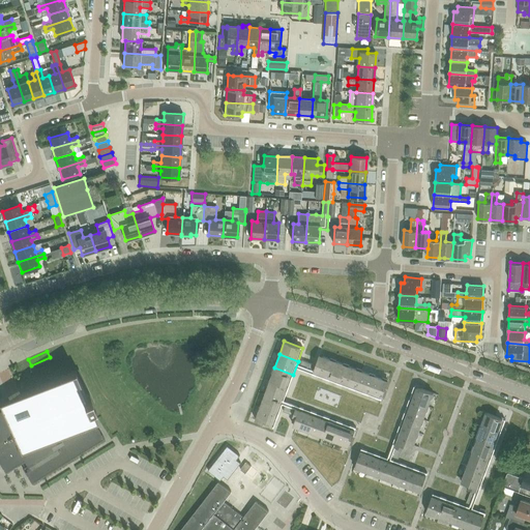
[(314,371),(313,374),(316,375),(323,356),(319,355),(314,371)]
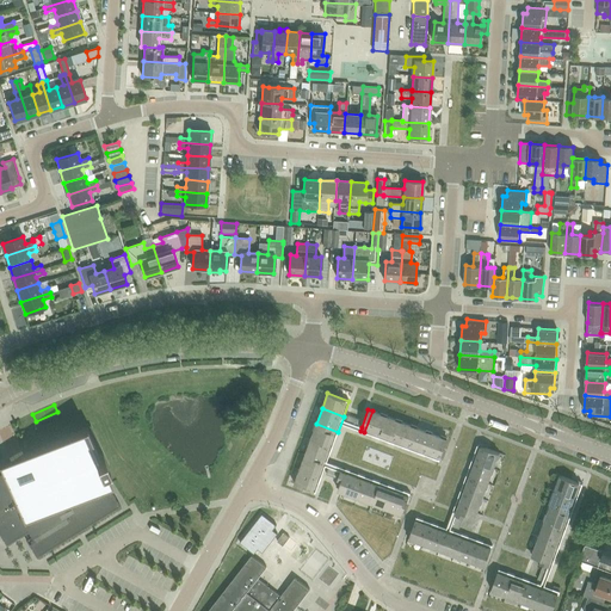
[(388,417),(372,411),(364,432),(380,438),(388,417)]
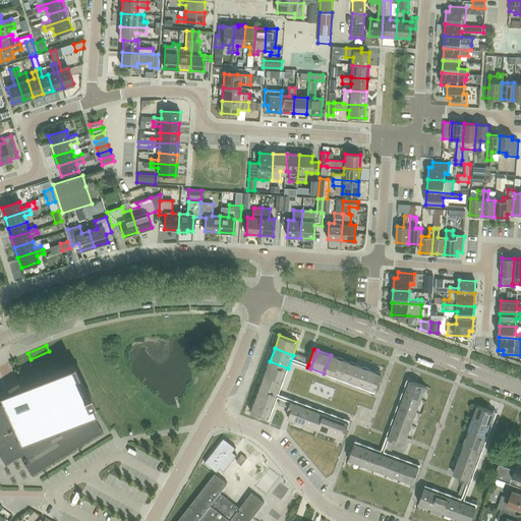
[(294,362),(304,365),(307,358),(296,354),(294,362)]
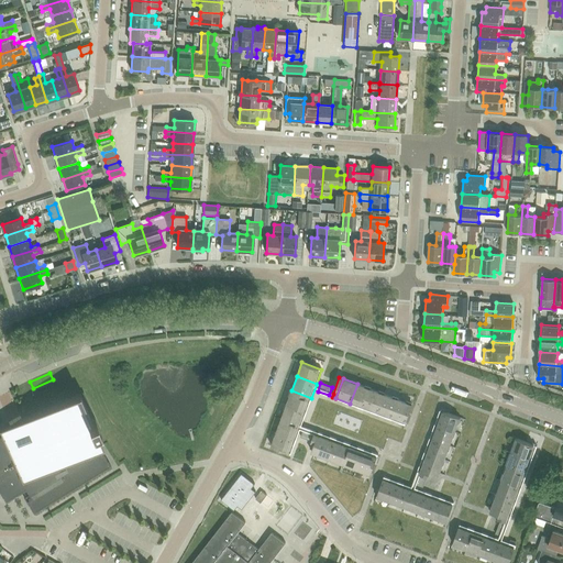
[(371,388),(357,384),(350,404),(364,408),(371,388)]
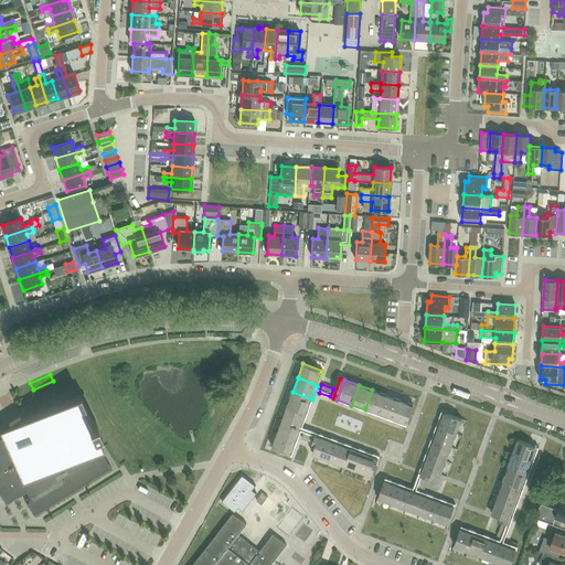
[(21,386),(10,393),(14,400),(25,393),(21,386)]
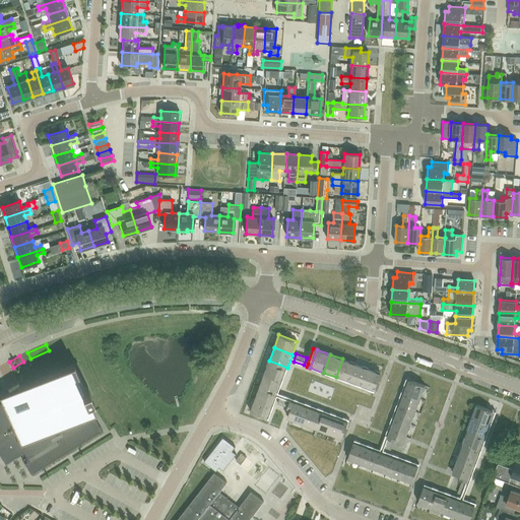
[(355,364),(342,359),(336,377),(348,382),(355,364)]
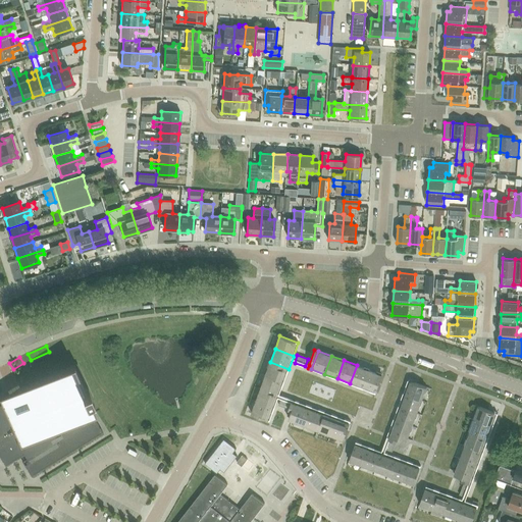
[(289,369),(270,362),(265,375),(283,381),(289,369)]
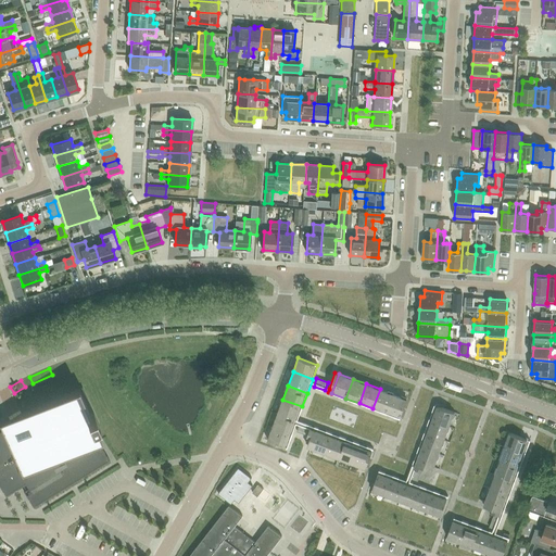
[(1,430),(0,431),(0,487),(5,496),(25,484),(27,489),(23,491),(33,507),(110,460),(99,444),(96,447),(92,443),(101,439),(95,427),(99,425),(83,387),(22,414),(22,416),(23,415),(27,425),(25,426),(14,430),(10,431),(8,428),(8,427),(1,430)]
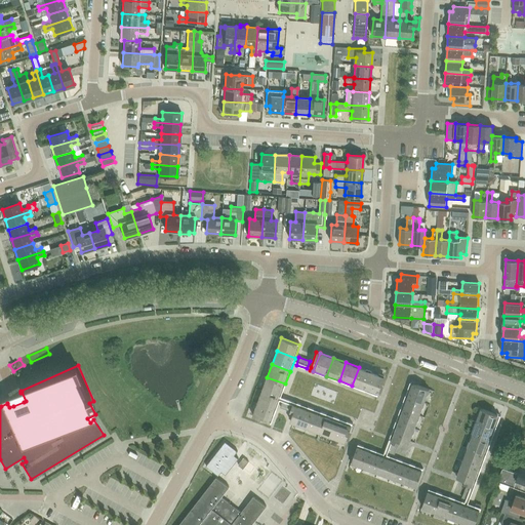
[(359,367),(352,386),(365,391),(371,372),(359,367)]
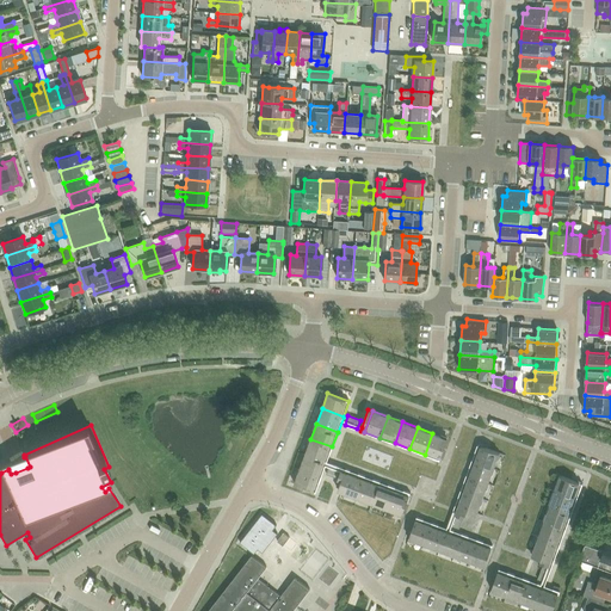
[(448,438),(432,433),(425,455),(439,460),(448,438)]
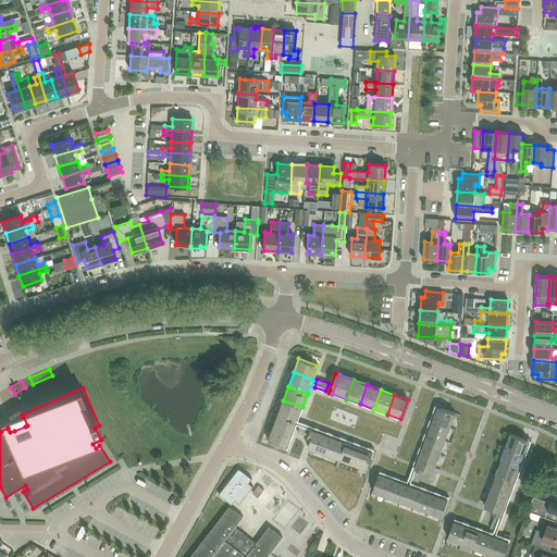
[(283,400),(279,413),(298,421),(302,407),(283,400)]
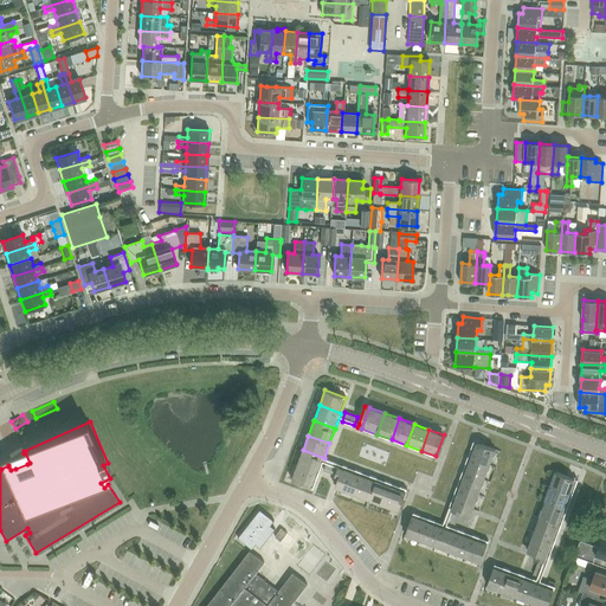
[(474,442),(468,457),(489,465),(495,450),(484,445),(474,442)]
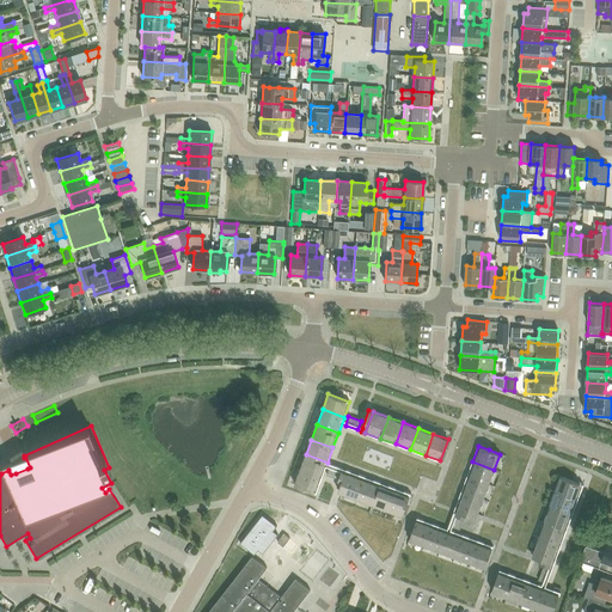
[(306,454),(300,470),(322,478),(328,463),(306,454)]
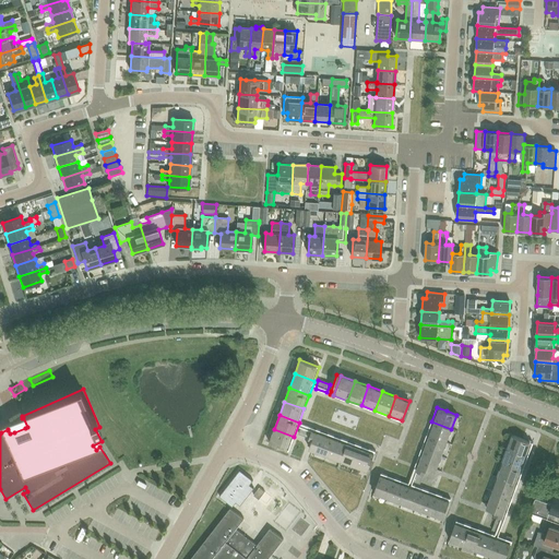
[(431,421),(427,436),(447,442),(451,429),(431,421)]
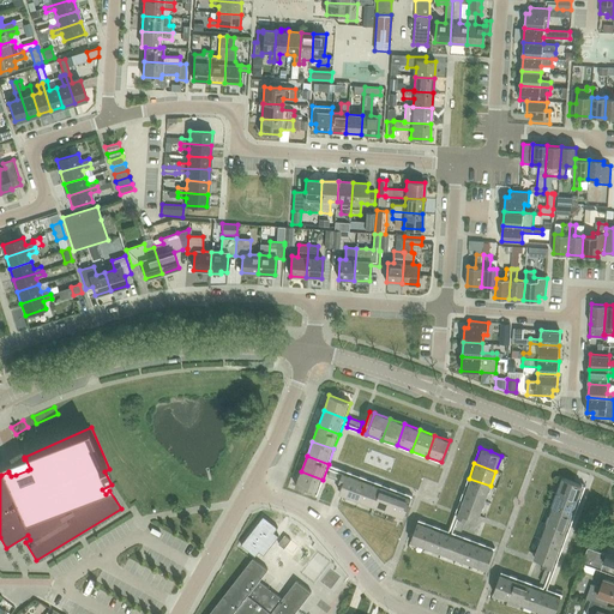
[(404,517),(413,495),(347,471),(344,470),(332,465),(327,476),(339,481),(339,482),(343,483),(339,493),(351,498),(351,499),(357,501),(357,500),(404,517)]
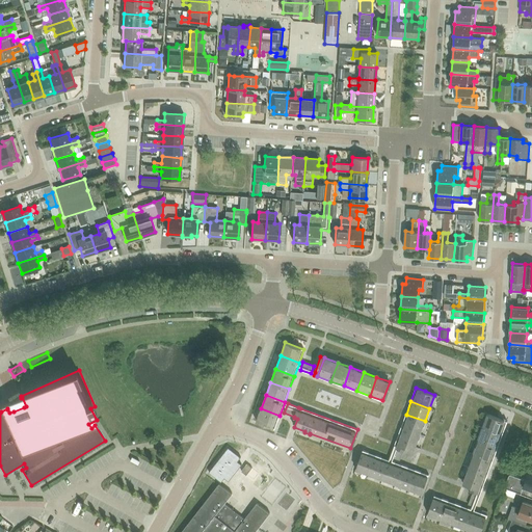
[(280,416),(261,408),(256,422),(274,428),(280,416)]
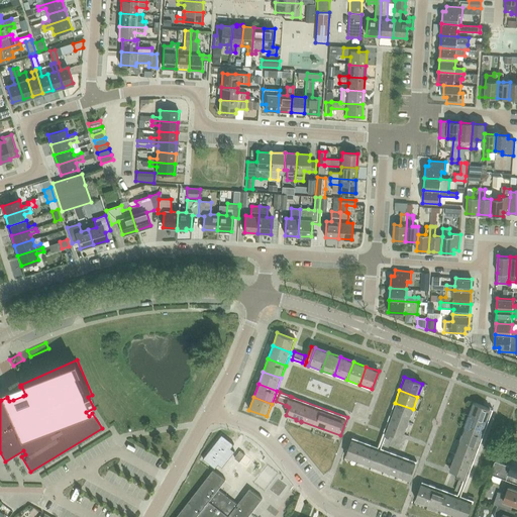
[(413,409),(395,403),(390,415),(408,422),(413,409)]
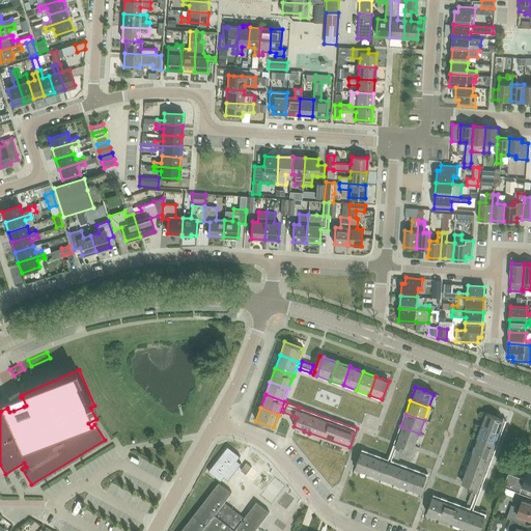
[(482,427),(501,434),(506,420),(496,417),(487,414),(482,427)]
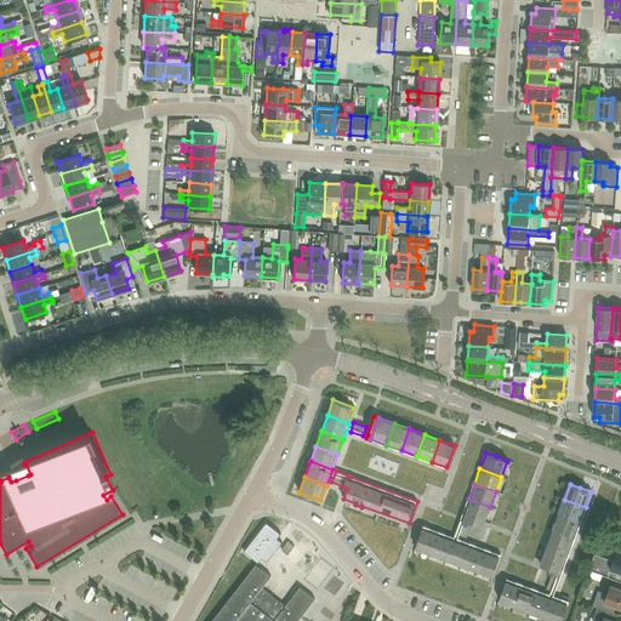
[(472,523),(483,527),(485,522),(490,507),(468,499),(461,518),(472,523)]
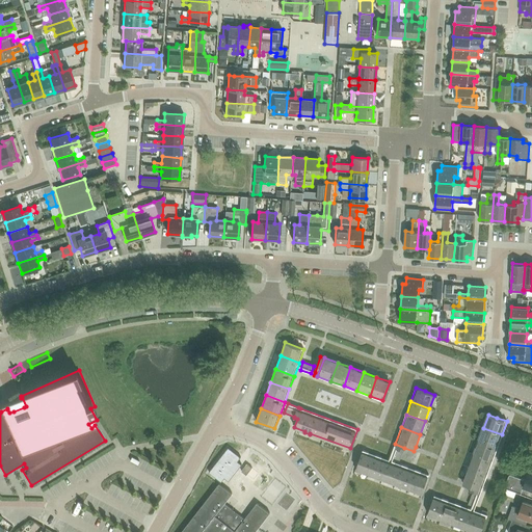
[(483,428),(478,441),(497,448),(502,434),(483,428)]
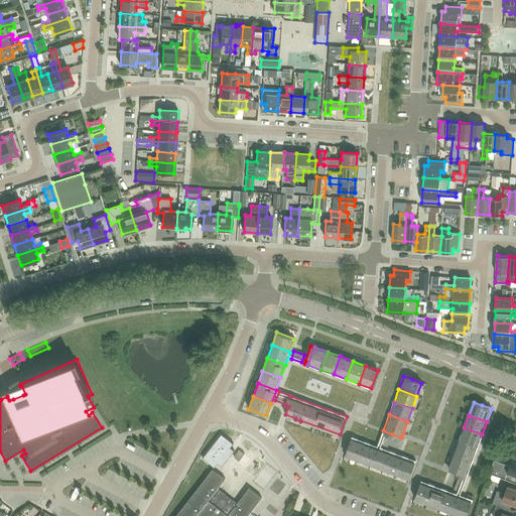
[(482,434),(464,427),(459,440),(477,446),(482,434)]
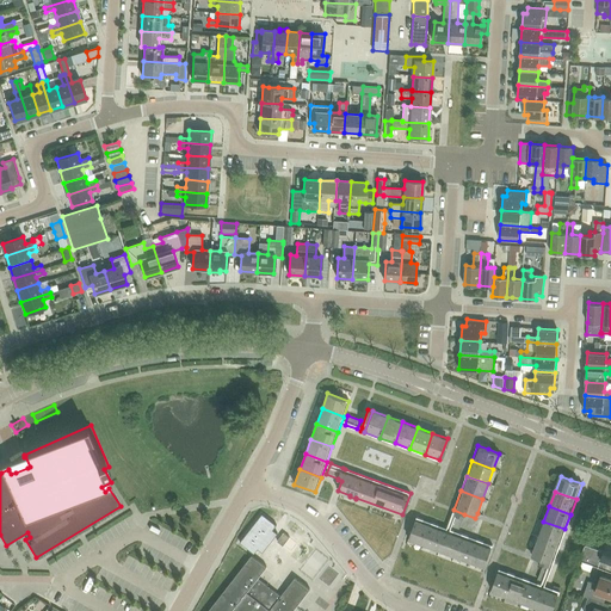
[(448,525),(448,526),(451,528),(458,530),(463,517),(464,514),(454,510),(452,513),(448,525)]
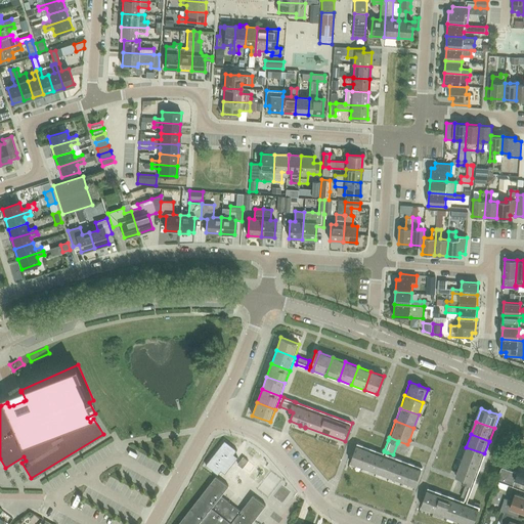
[(224,441),(205,465),(218,475),(221,471),(224,474),(237,457),(233,454),(236,450),(224,441)]
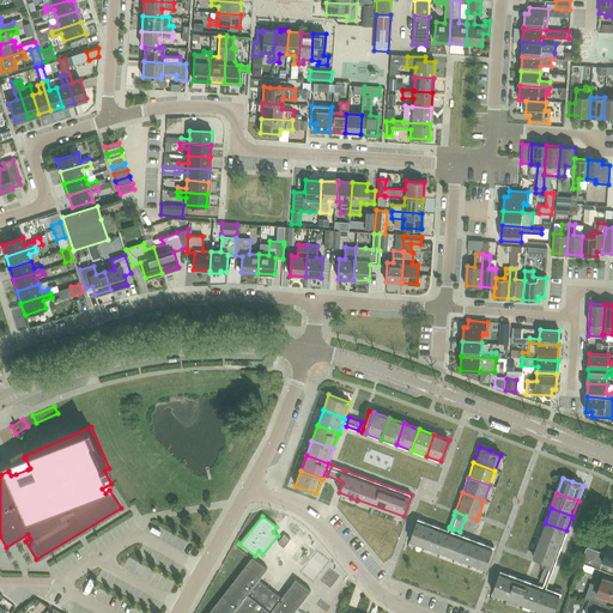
[(486,569),(493,547),(418,520),(410,540),(486,569)]
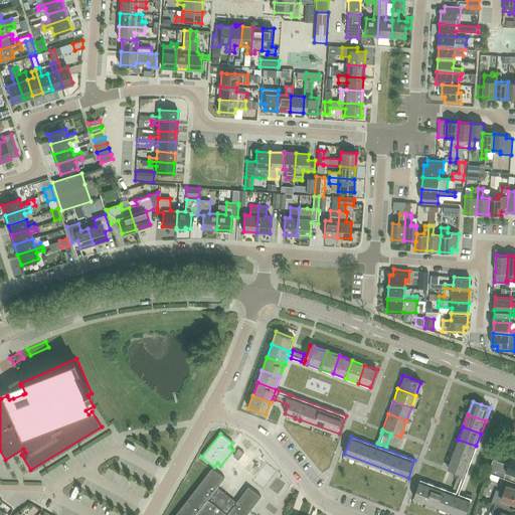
[(458,440),(454,452),(472,459),(476,446),(458,440)]
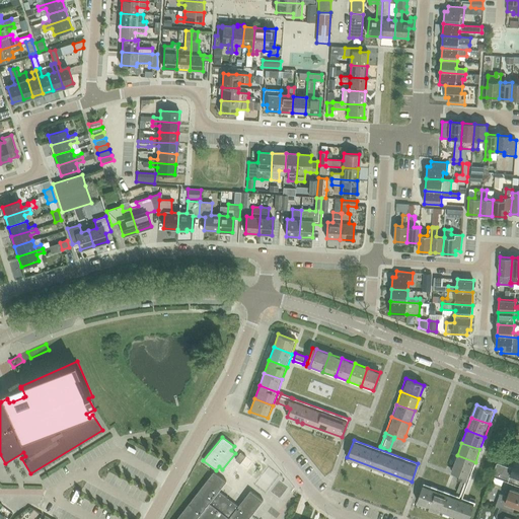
[(245,456),(240,452),(235,460),(240,463),(245,456)]
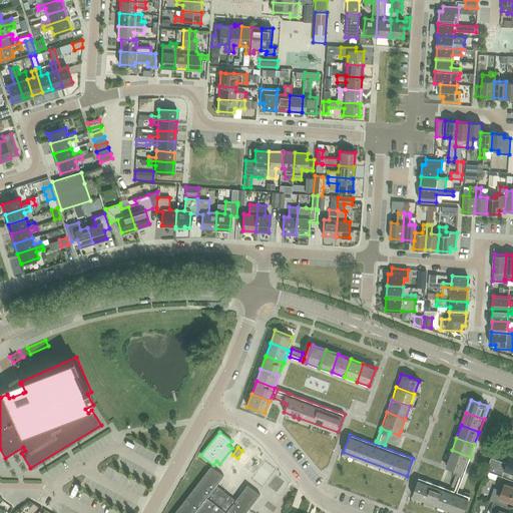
[(452,450),(447,463),(465,470),(470,457),(452,450)]
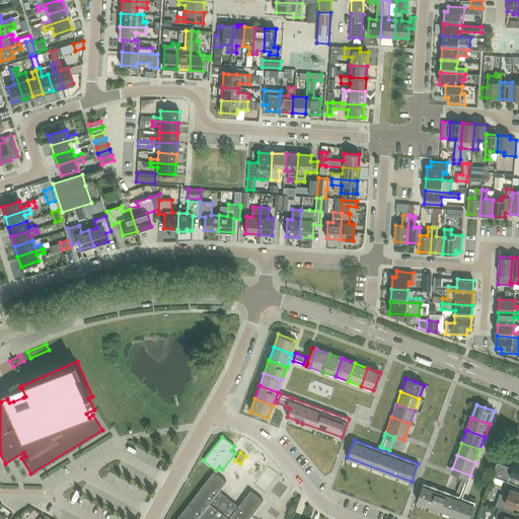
[(495,468),(492,475),(494,476),(496,477),(503,480),(513,484),(516,476),(518,477),(518,460),(516,460),(513,467),(513,468),(497,462),(495,468)]
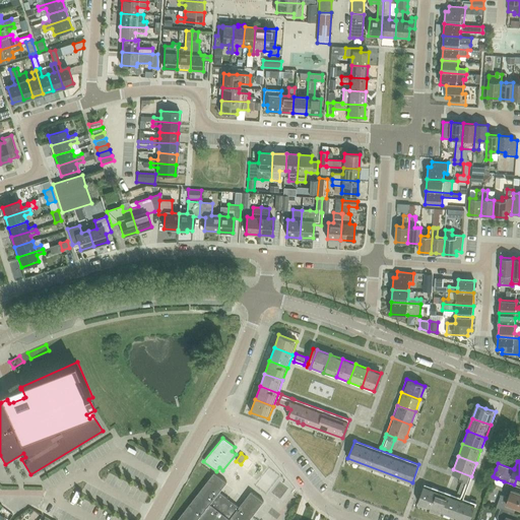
[(457,494),(464,496),(471,476),(453,469),(452,472),(461,476),(460,479),(462,479),(457,494)]
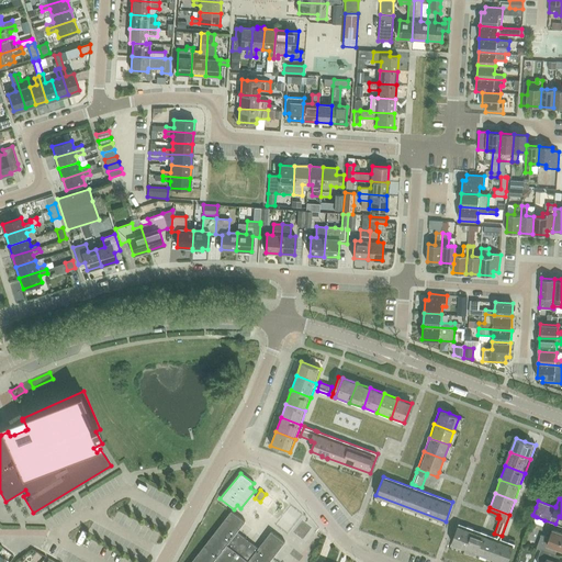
[(245,521),(231,510),(190,561),(269,561),(285,542),(271,531),(258,548),(236,531),(245,521)]
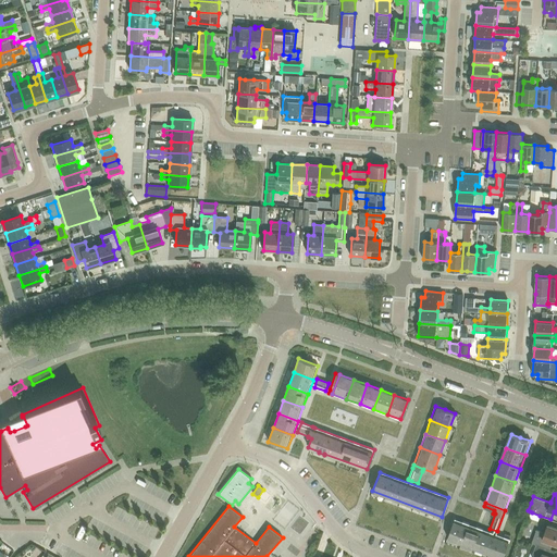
[(455,519),(447,539),(496,556),(503,556),(510,540),(455,519)]
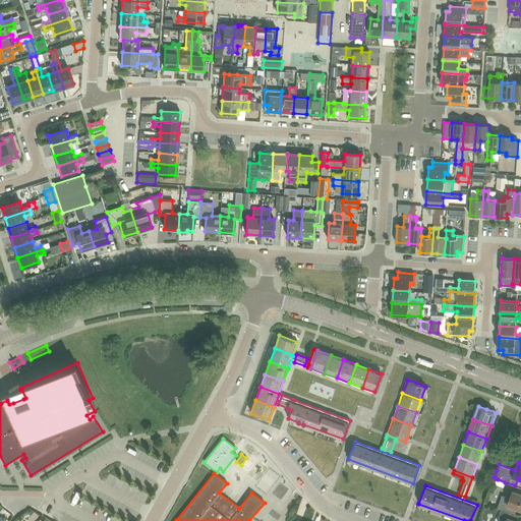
[(501,496),(497,507),(497,508),(502,509),(509,512),(511,506),(513,507),(517,508),(520,509),(520,494),(512,490),(510,499),(502,496),(501,496)]
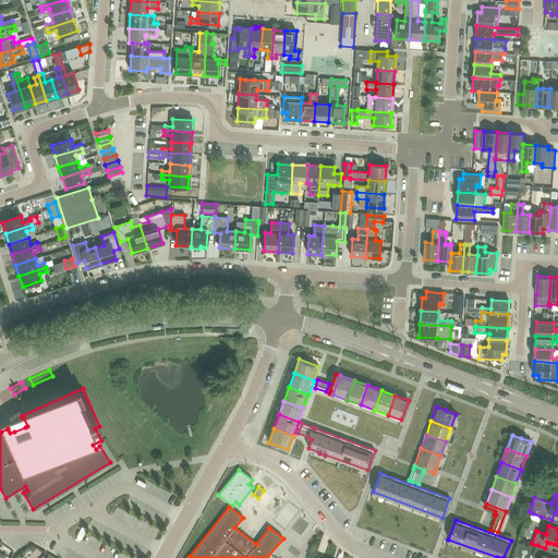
[(545,548),(537,545),(532,557),(533,557),(554,557),(548,556),(550,549),(545,548)]
